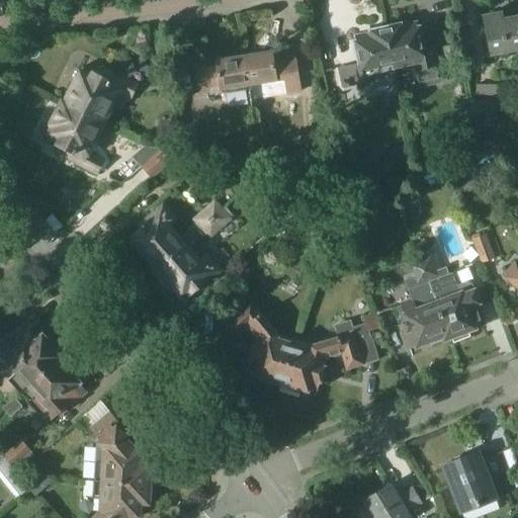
[(517,48),(517,20),(504,24),(502,13),(484,16),(491,54),(517,48)]
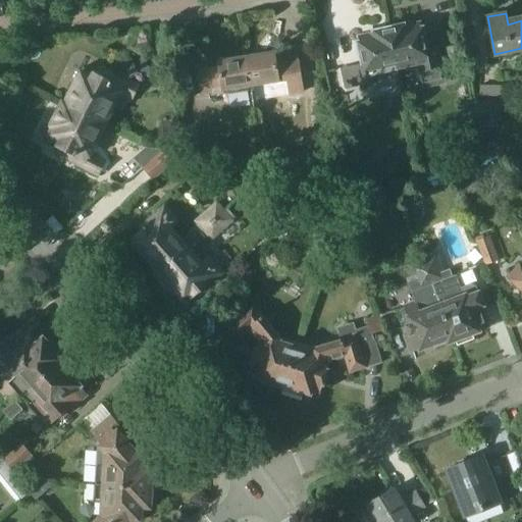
[(409,22),(388,28),(398,68),(418,64),(419,72),(420,71),(424,87),(445,82),(441,67),(442,67),(437,47),(426,49),(420,23),(409,25),(409,22)]
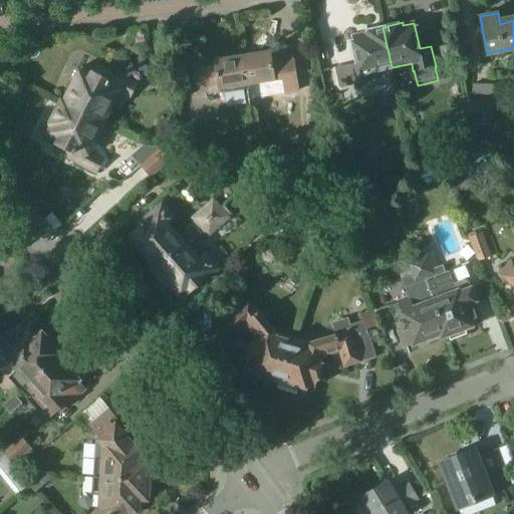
[(358,62),(346,64),(351,88),(364,86),(363,82),(374,80),(372,71),(392,67),(382,27),(363,31),(363,34),(352,36),(358,62)]
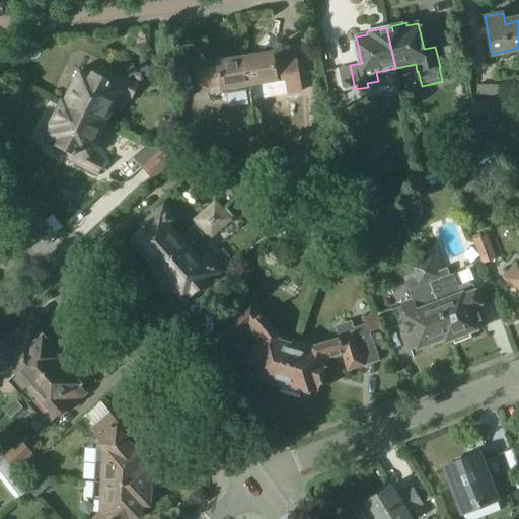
[(274,50),(244,55),(248,84),(279,79),(279,78),(284,77),(287,94),(302,92),(296,53),(275,57),(274,50)]
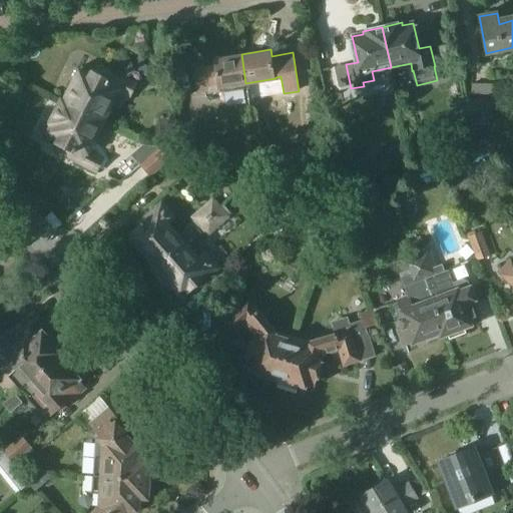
[(245,83),(241,54),(214,58),(215,64),(193,68),(198,96),(202,95),(202,94),(220,92),(219,87),(245,83)]
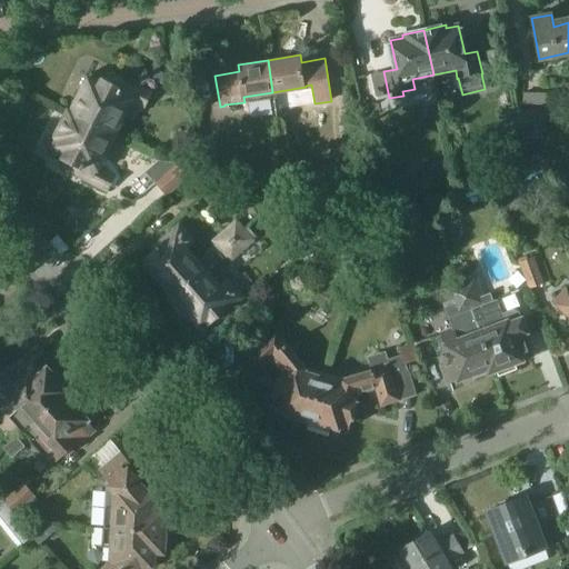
[(91,73),(72,112),(71,113),(113,133),(130,99),(145,106),(150,93),(119,78),(116,86),(91,73)]
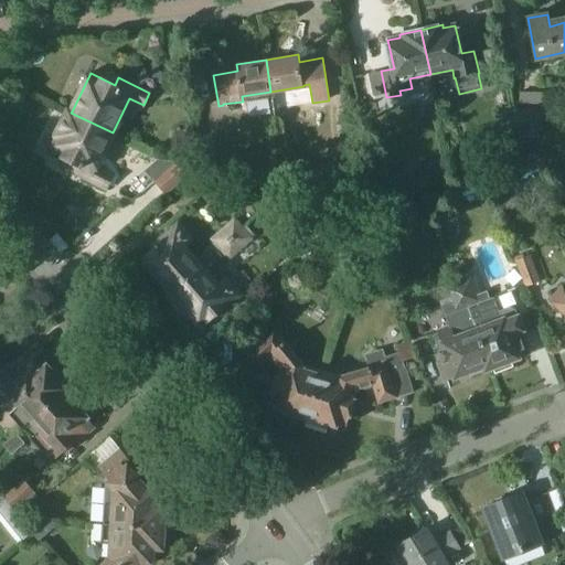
[(564,93),(520,92),(520,103),(564,104),(564,93)]
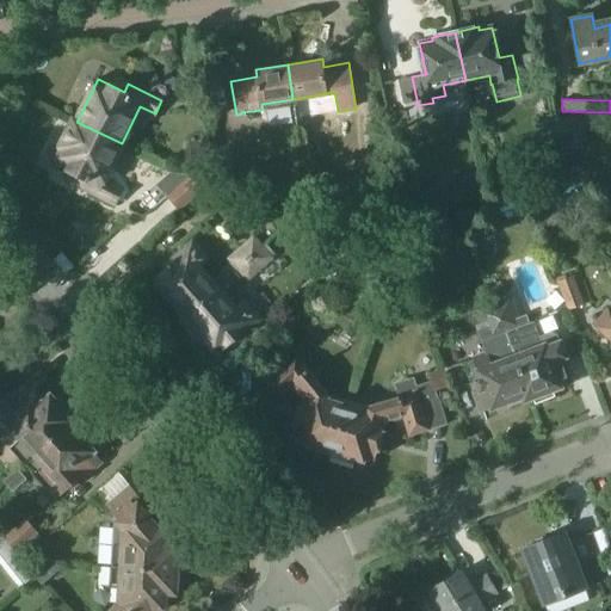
[(587,152),(588,113),(582,113),(560,118),(560,119),(550,140),(545,150),(587,152)]
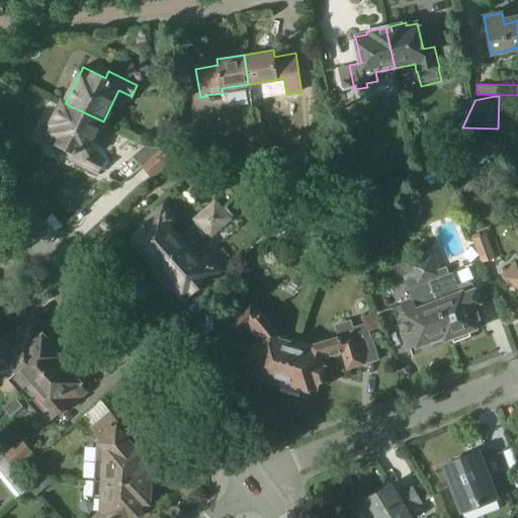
[(475,101),(475,100),(459,103),(462,119),(466,118),(475,101)]
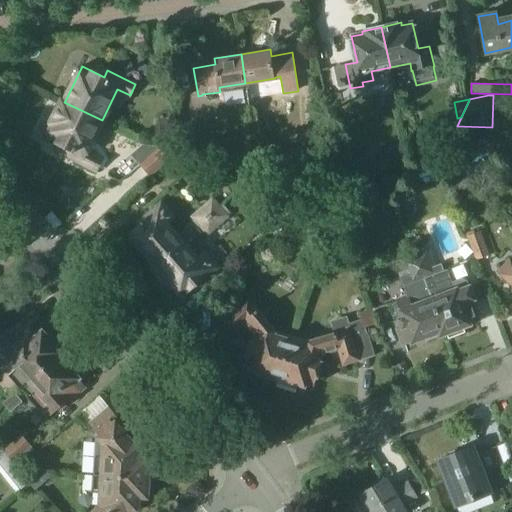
[(98,171),(103,160),(86,152),(102,120),(64,102),(65,101),(62,100),(51,122),(54,124),(47,138),(69,149),(66,155),(98,171)]
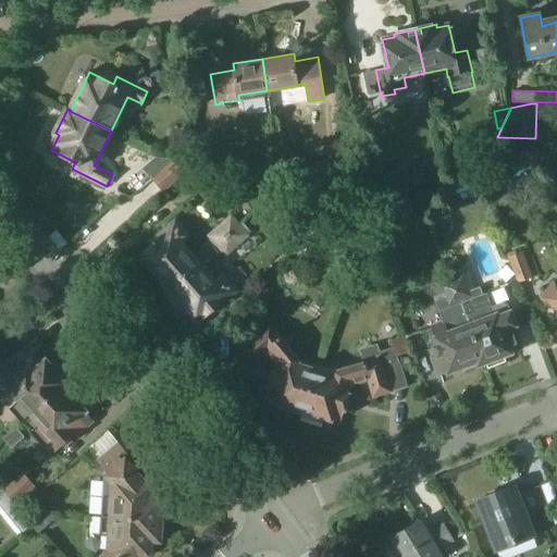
[(194,136),(198,168),(198,169),(210,175),(215,175),(209,134),(194,136)]
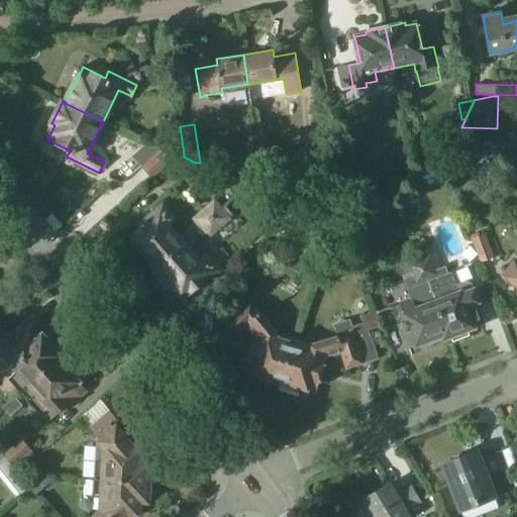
[(152,179),(172,162),(160,148),(140,166),(152,179)]
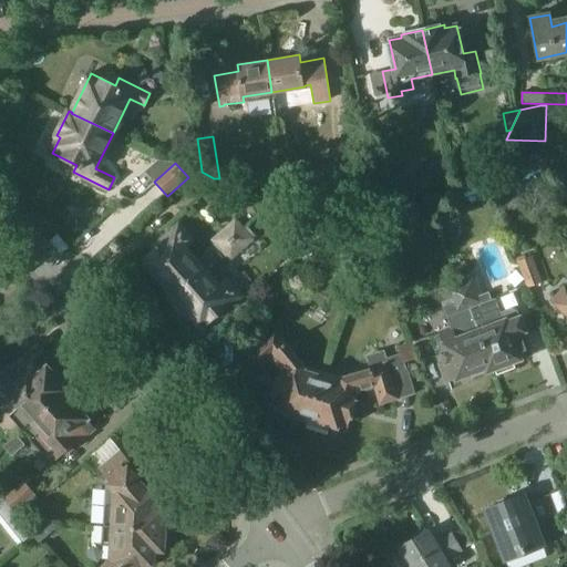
[(224,229),(240,248),(251,238),(235,219),(224,229)]
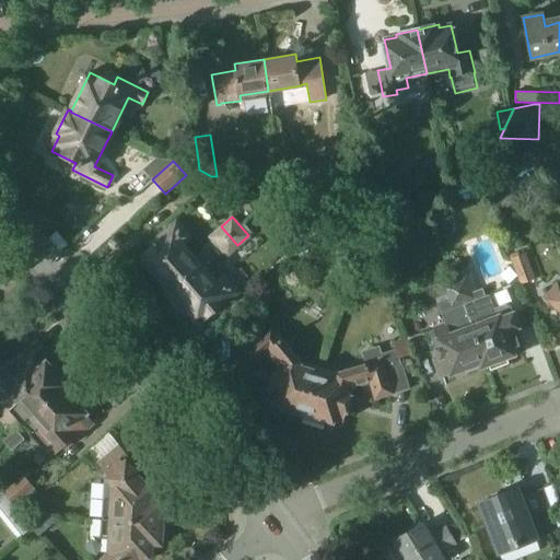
[(155,272),(170,289),(198,264),(182,244),(185,241),(172,226),(160,237),(161,238),(142,255),(146,259),(144,259),(147,263),(143,266),(152,276),(155,272)]
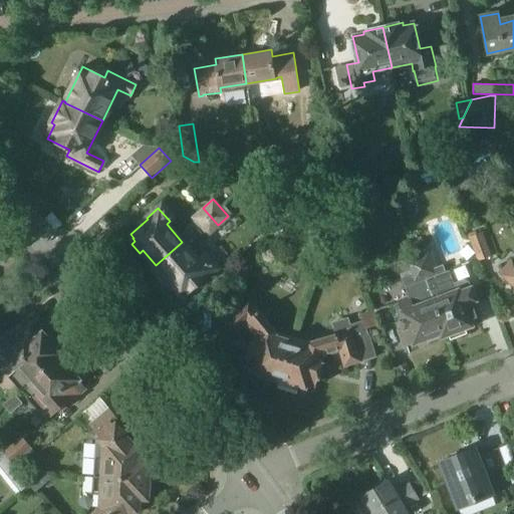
[(182,242),(156,265),(157,265),(153,268),(167,283),(164,286),(172,295),(175,293),(177,295),(180,292),(184,296),(202,280),(204,282),(215,272),(201,256),(203,238),(218,225),(203,208),(193,217),(195,219),(200,226),(191,234),(182,242)]
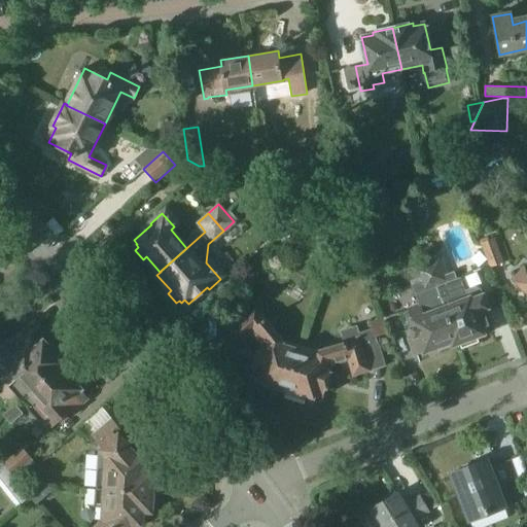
[(190,233),(196,240),(205,232),(200,224),(190,233)]
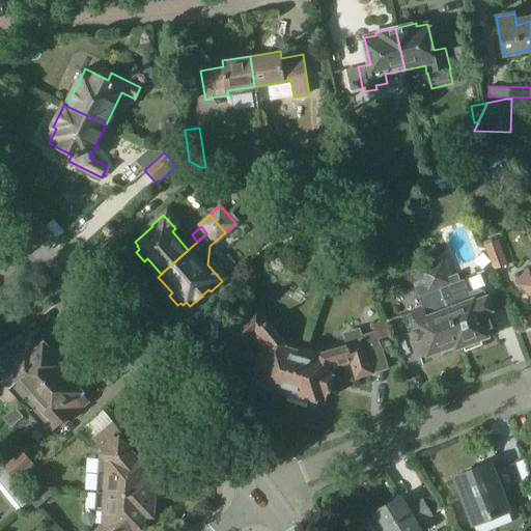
[(507,264),(498,240),(484,245),(494,270),(507,264)]
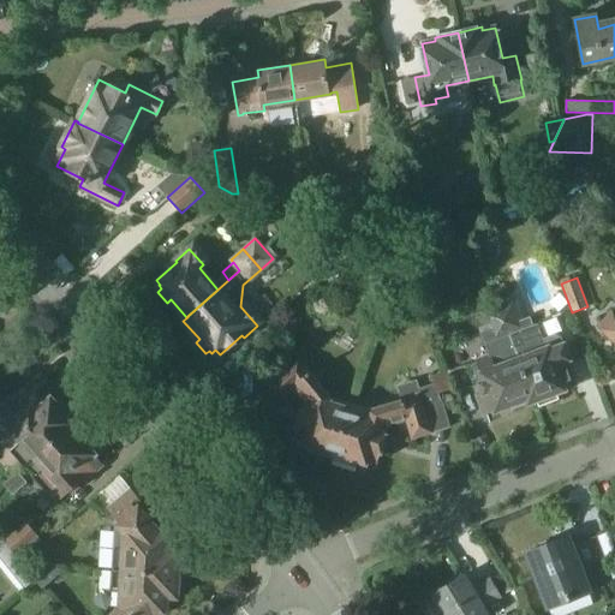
[(509,334),(518,358),(535,400),(536,400),(538,406),(559,398),(556,392),(573,386),(563,360),(569,359),(561,338),(554,336),(543,340),(537,323),(533,326),(530,317),(521,320),(513,297),(506,300),(512,316),(495,323),(500,338),(509,334)]
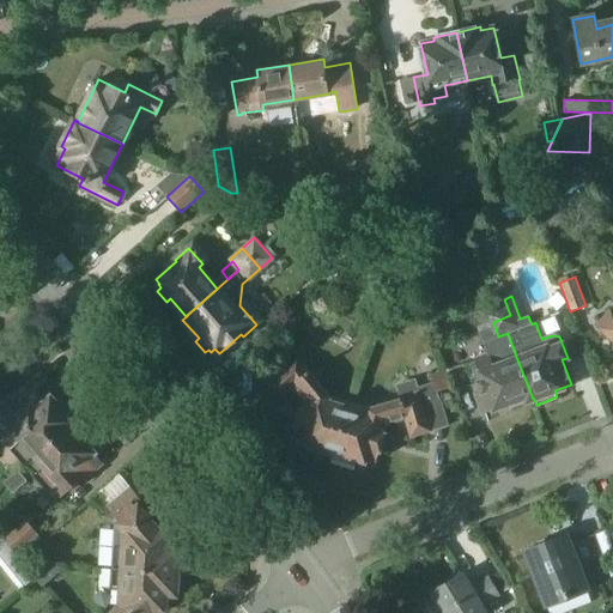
[(533,399),(516,357),(508,333),(498,337),(493,322),(510,315),(504,299),(480,308),(485,323),(477,327),(486,352),(473,358),(474,362),(469,364),(480,390),(477,393),(485,413),(509,404),(510,408),(533,399)]
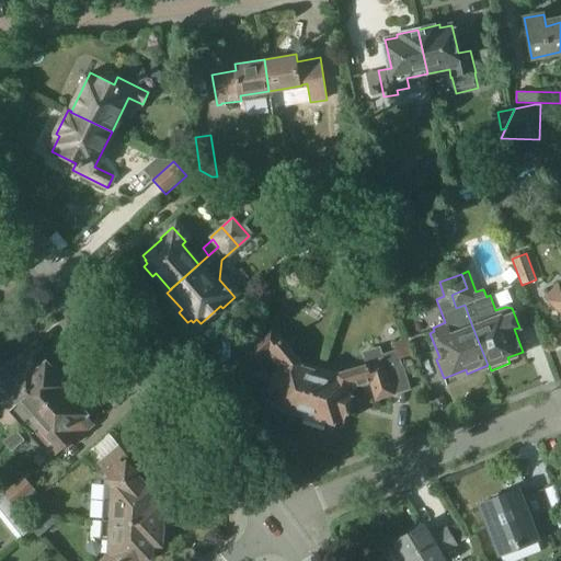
[(548,294),(545,297),(560,310),(560,286),(558,284),(549,295),(548,294)]
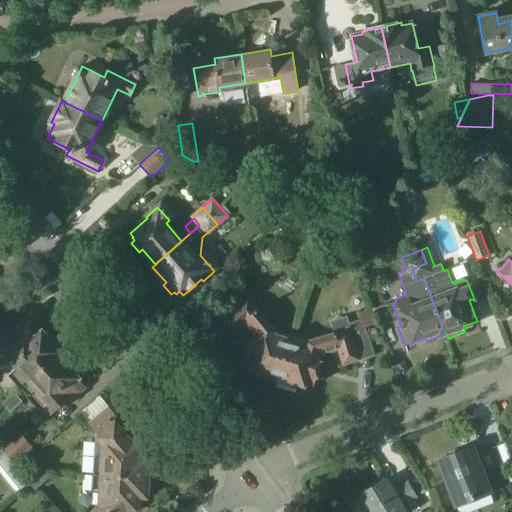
[(278,383),(291,340),(275,335),(276,332),(248,299),(225,319),(234,330),(246,320),(255,332),(244,367),(260,372),(259,376),(278,383)]
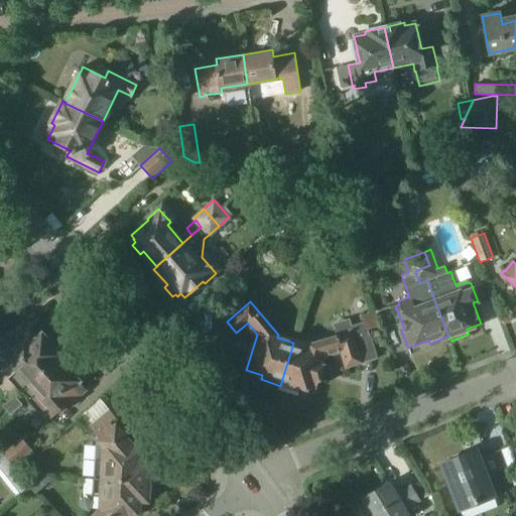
[(362,310),(367,328),(380,324),(374,306),(362,310)]
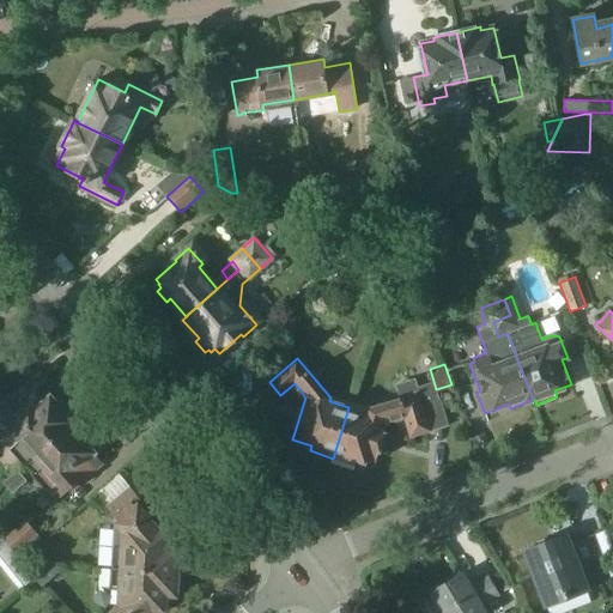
[(369,413),(349,407),(333,459),(354,465),(356,459),(375,466),(388,423),(408,417),(413,435),(429,430),(414,380),(401,383),(396,390),(400,401),(369,411),(369,413)]
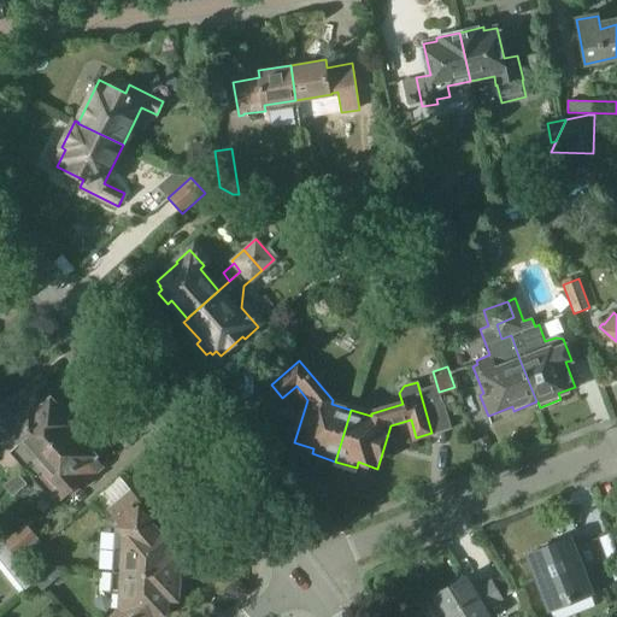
[(7,399),(0,405),(0,433),(7,427),(22,444),(11,453),(24,469),(35,458),(65,430),(70,427),(72,430),(76,428),(48,397),(46,399),(42,395),(22,415),(7,399)]
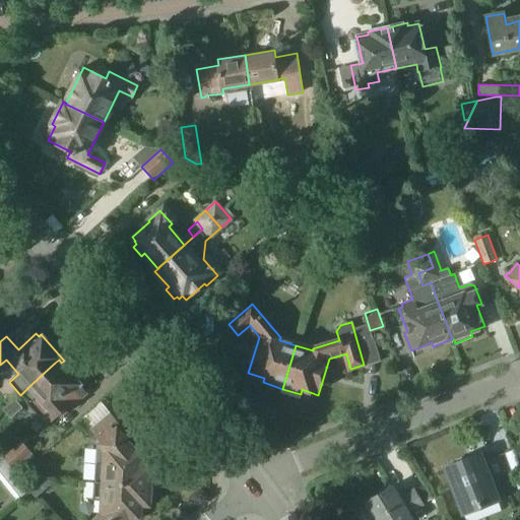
[(55,363),(29,386),(39,396),(29,404),(49,425),(71,405),(73,407),(88,393),(81,385),(61,363),(59,360),(55,363)]
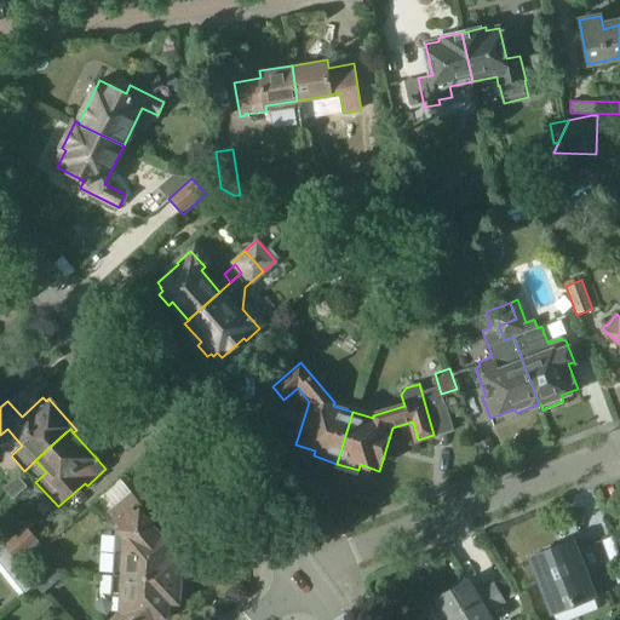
[(26,486),(17,476),(4,488),(12,498),(26,486)]
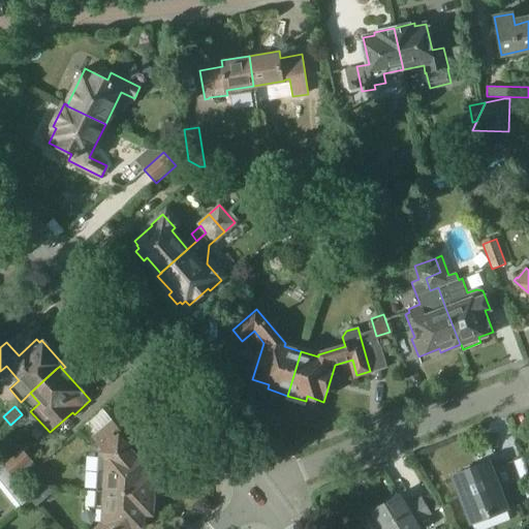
[(99,474),(98,492),(151,495),(152,476),(145,475),(146,460),(136,459),(118,439),(124,433),(114,422),(93,439),(110,458),(109,474),(99,474)]
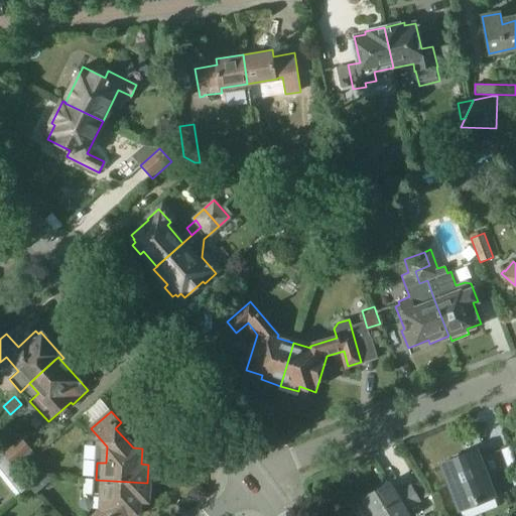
[(4,454),(18,471),(36,456),(21,437),(4,454)]
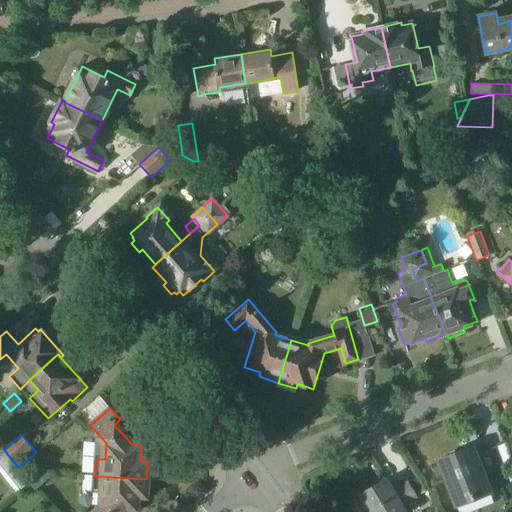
[(18,467),(4,450),(1,446),(0,446),(0,469),(3,474),(13,466),(16,469),(18,467)]
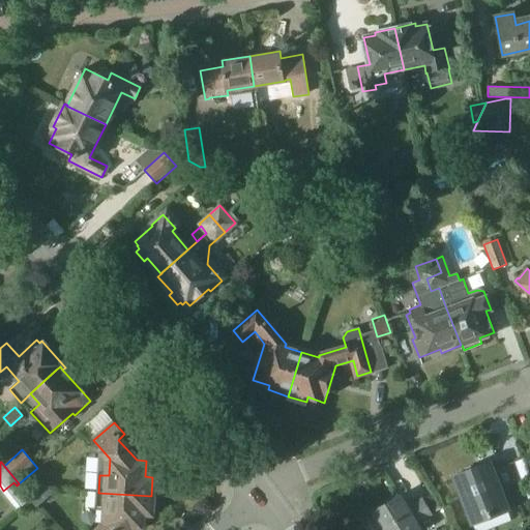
[(514,492),(504,466),(492,471),(490,465),(478,470),(477,468),(454,477),(472,523),(491,516),(490,512),(505,506),(502,496),(514,492)]
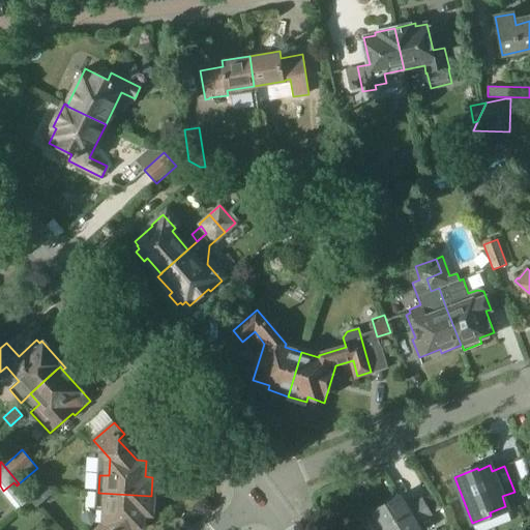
[(151,496),(98,493),(97,508),(106,508),(105,524),(99,529),(127,529),(131,527),(141,528),(142,512),(150,512),(151,496)]
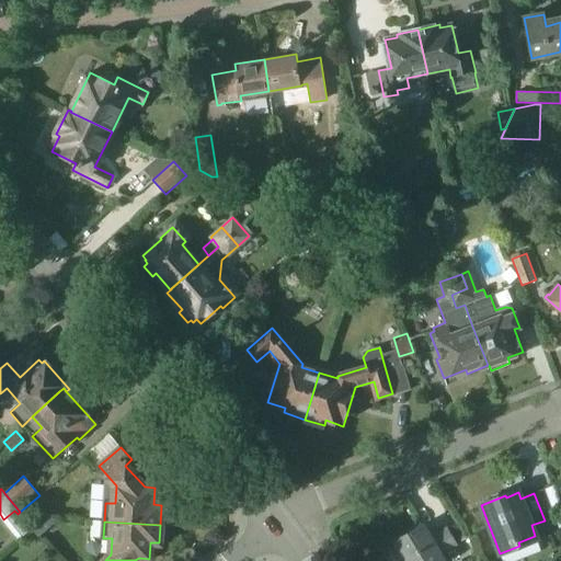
[(422,525),(396,541),(407,560),(460,560),(461,560),(459,560),(443,560),(438,553),(456,544),(447,529),(431,539),(422,525)]
